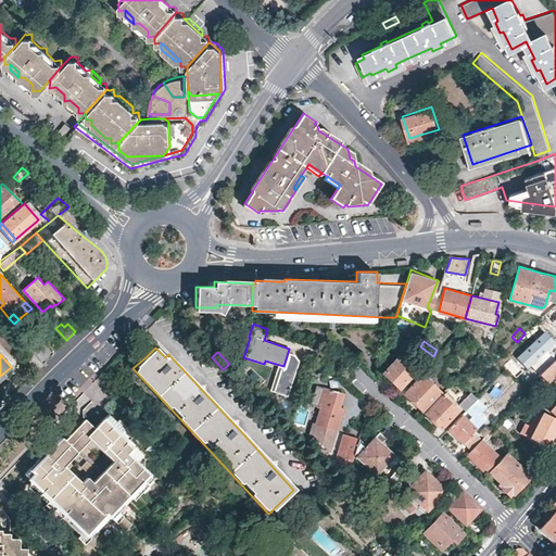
[(413,371),(396,356),(381,373),(397,388),(413,371)]
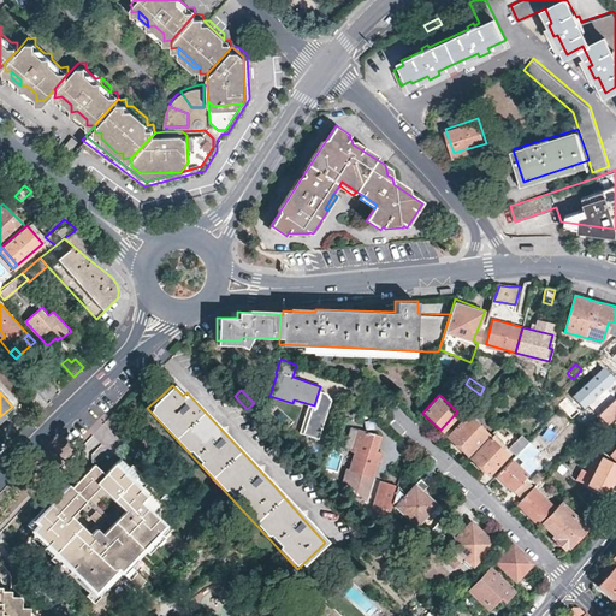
[(615,397),(598,414),(610,425),(615,418),(615,397)]
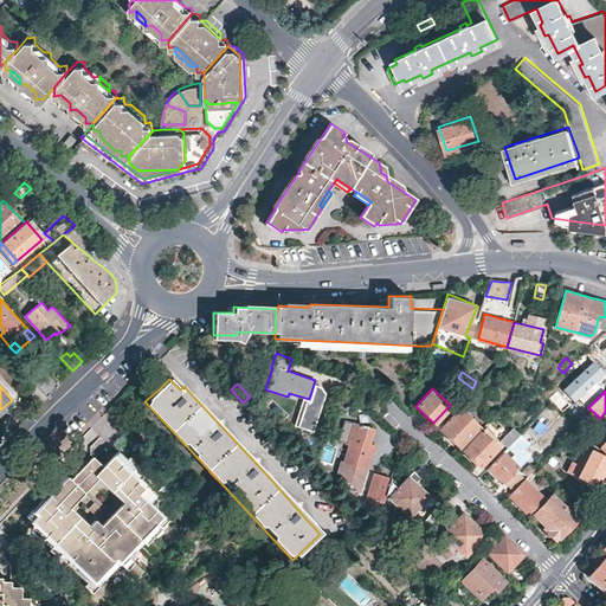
[(468,397),(461,405),(465,410),(472,401),(468,397)]
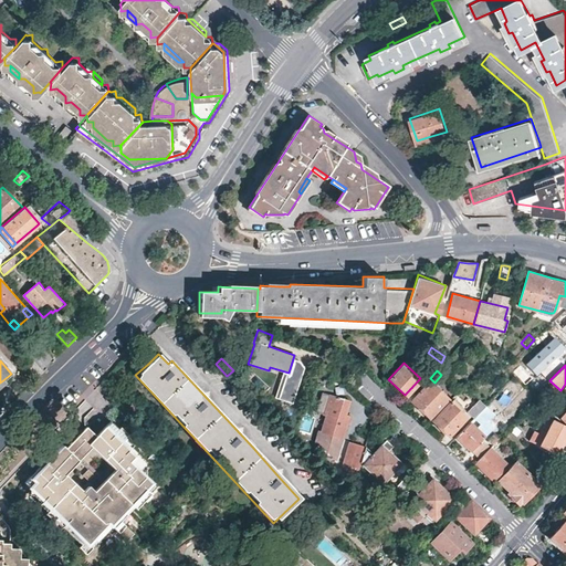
[(430,419),(448,400),(429,381),(411,400),(430,419)]
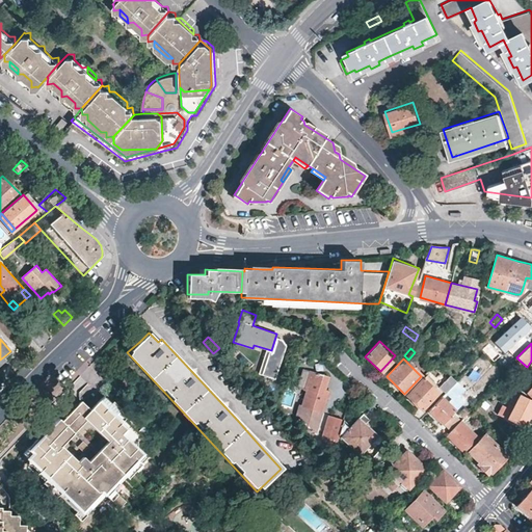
[(323,391),(327,377),(300,369),(294,388),(302,391),(298,405),(295,404),(292,415),(313,433),(326,392),(323,391)]
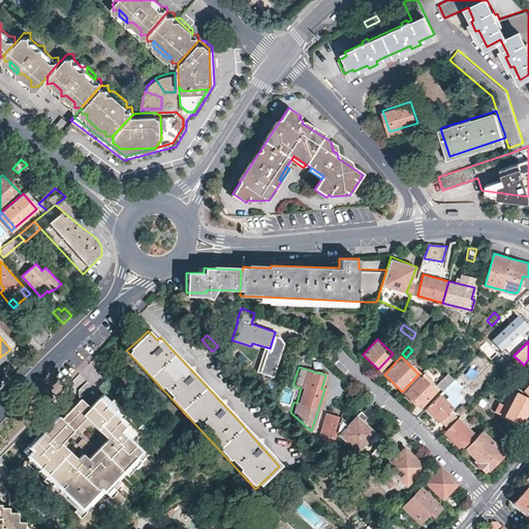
[(435,383),(442,391),(452,380),(443,374),(435,383)]
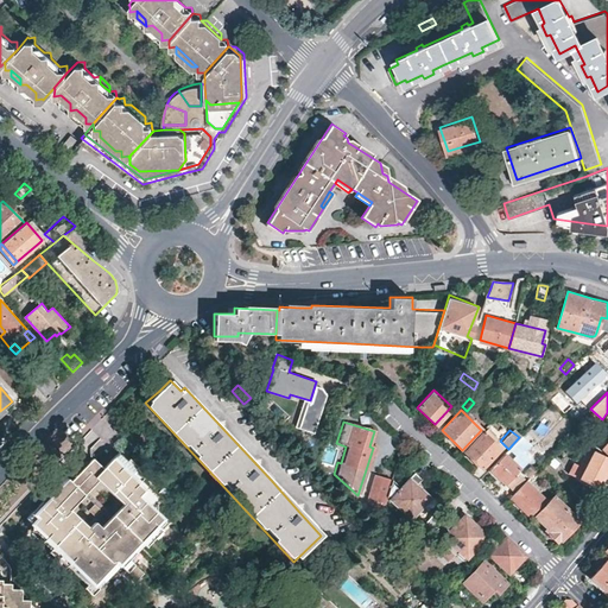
[(500,449),(482,434),(464,451),(482,468),(500,449)]
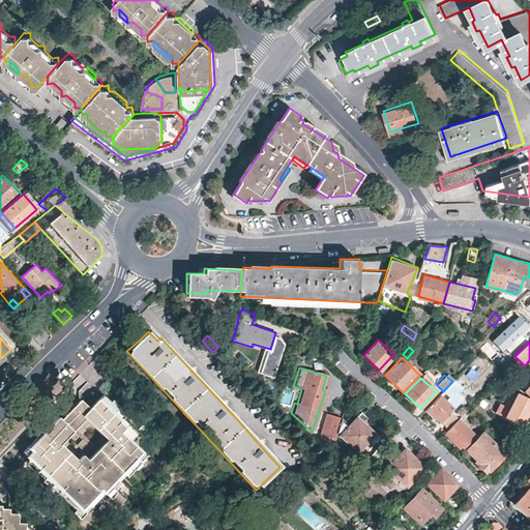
[(503,402),(499,410),(522,423),(529,408),(529,396),(525,392),(521,388),(514,400),(509,398),(506,403),(503,402)]
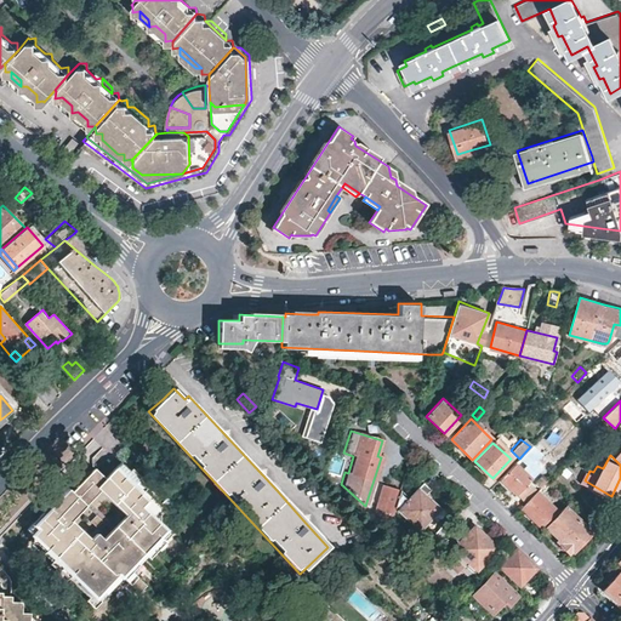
[(124,576),(132,569),(129,567),(141,556),(143,552),(147,554),(169,531),(160,523),(155,518),(159,513),(165,507),(158,501),(146,488),(147,486),(138,478),(131,471),(121,461),(106,477),(97,485),(89,476),(79,484),(74,490),(70,486),(29,528),(57,556),(55,558),(63,565),(61,568),(77,582),(90,596),(93,592),(97,596),(119,573),(124,576)]
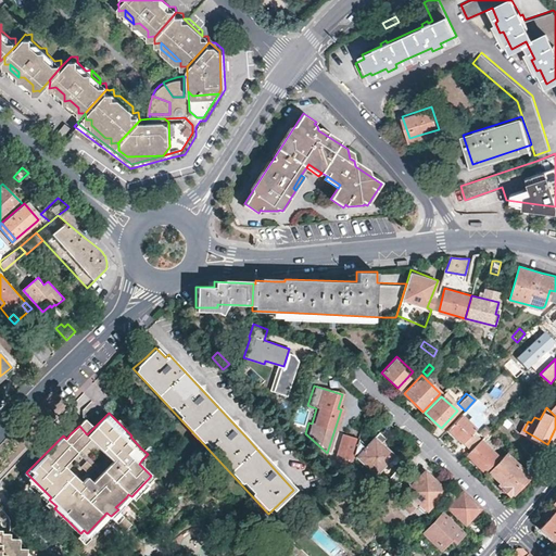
[(460,415),(446,430),(455,438),(457,436),(469,446),(479,436),(474,430),(475,428),(460,415)]
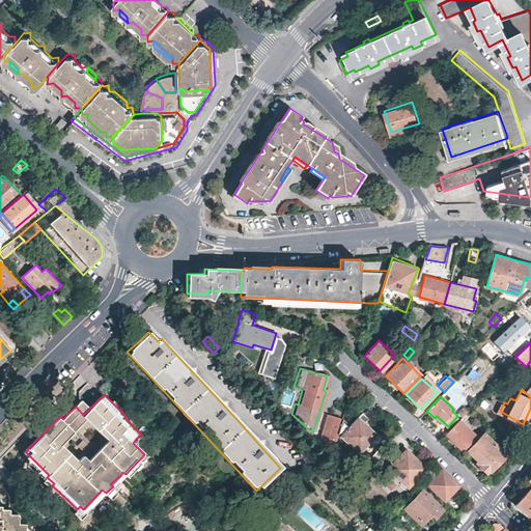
[(82,399),(76,407),(83,415),(90,408),(82,399)]
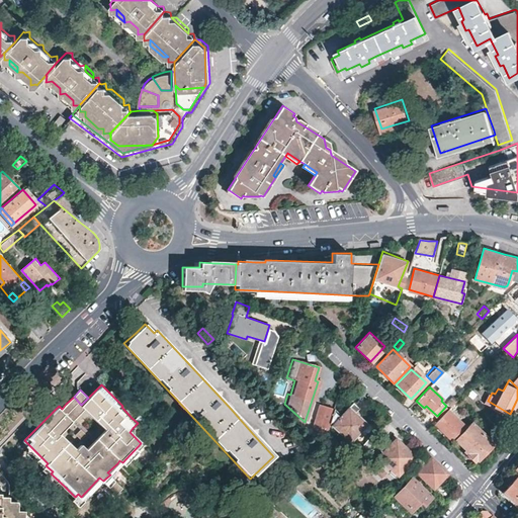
[(451,406),(456,400),(452,396),(447,402),(451,406)]
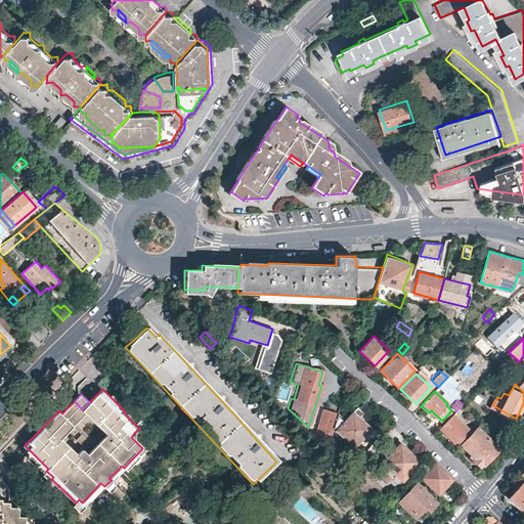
[(467,408),(462,404),(456,410),(441,427),(459,443),(472,429),(459,417),(467,408)]
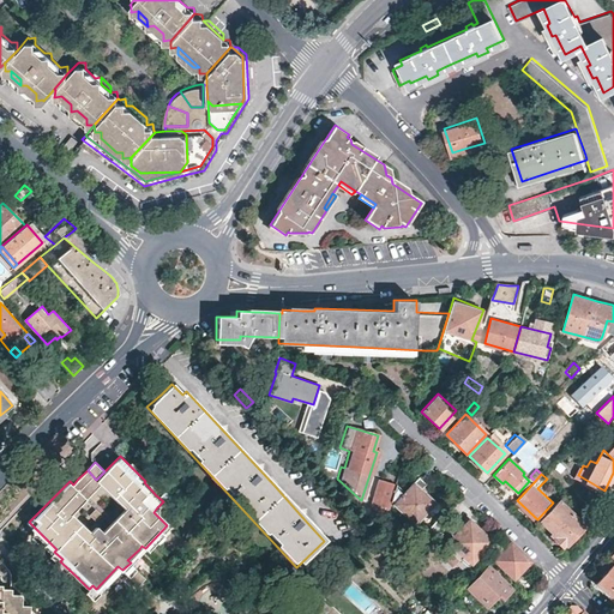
[(401,498),(392,491),(389,504),(415,527),(435,503),(421,491),(426,485),(417,477),(401,498)]
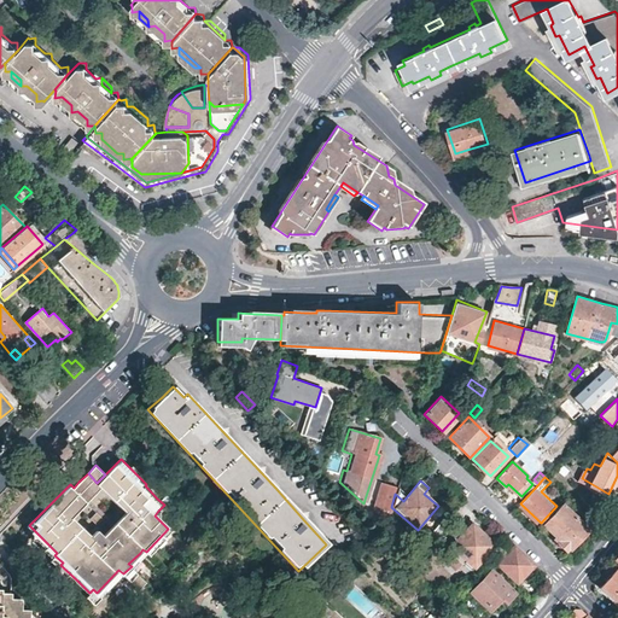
[(377,489),(367,519),(382,534),(391,507),(395,494),(377,489)]
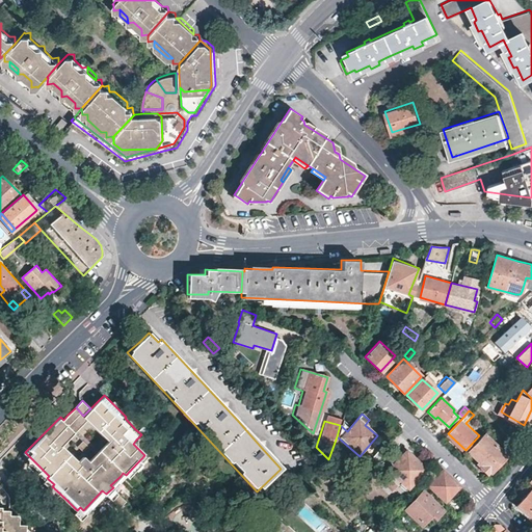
[(505,452),(484,432),(469,450),(480,460),(478,463),(485,471),(487,469),(488,470),(505,452)]
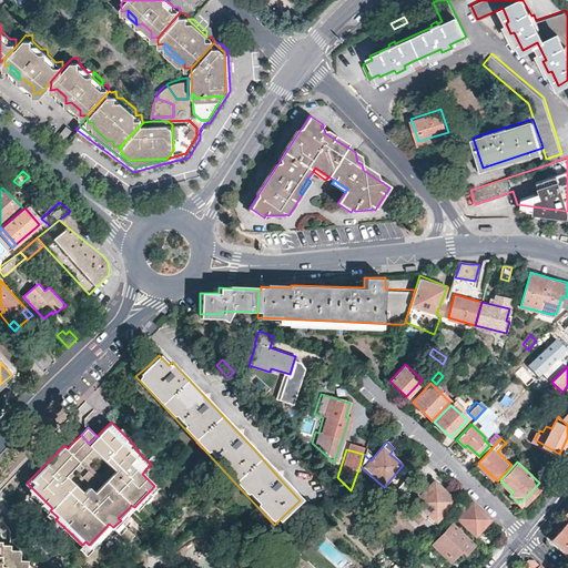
[(408,476),(401,484),(406,488),(413,480),(408,476)]
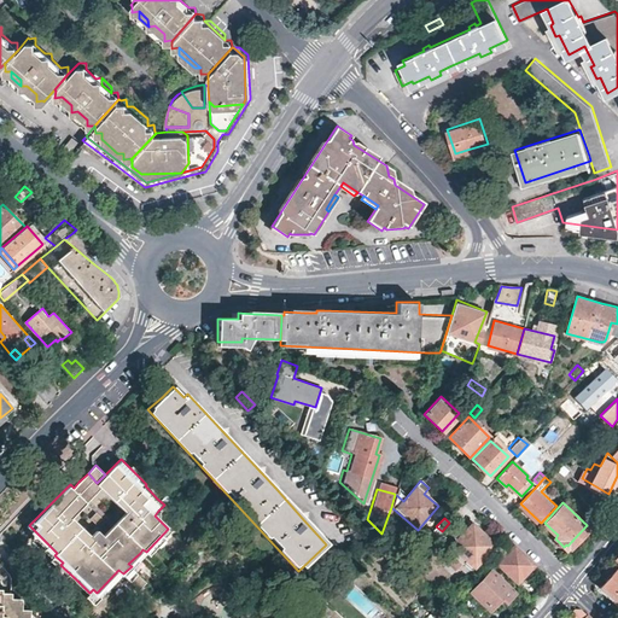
[(449,534),(455,538),(450,543),(466,559),(462,563),(470,570),(476,564),(493,544),(471,523),(466,528),(460,523),(449,534)]
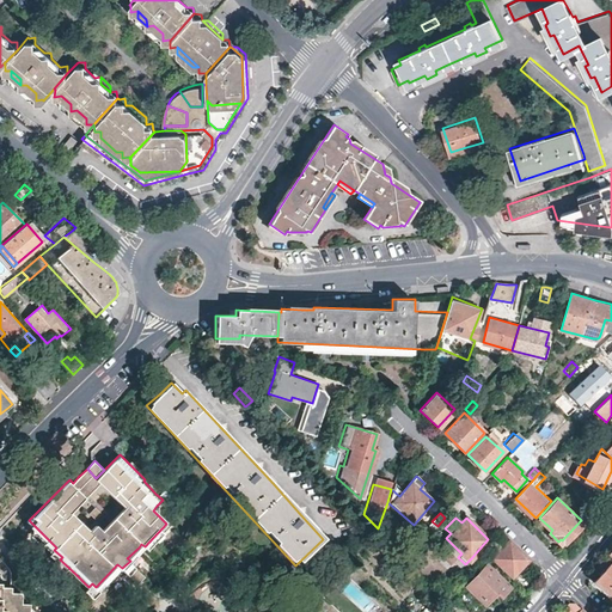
[(432,521),(427,527),(436,536),(441,530),(438,526),(432,521)]
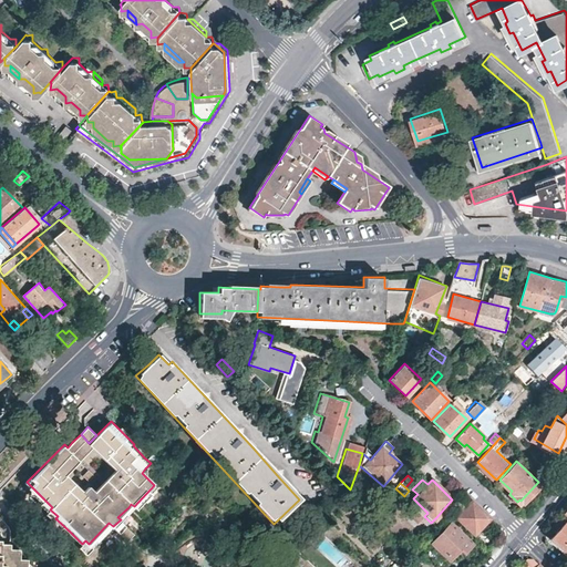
[(428,513),(413,498),(404,507),(419,522),(424,516),(428,513)]
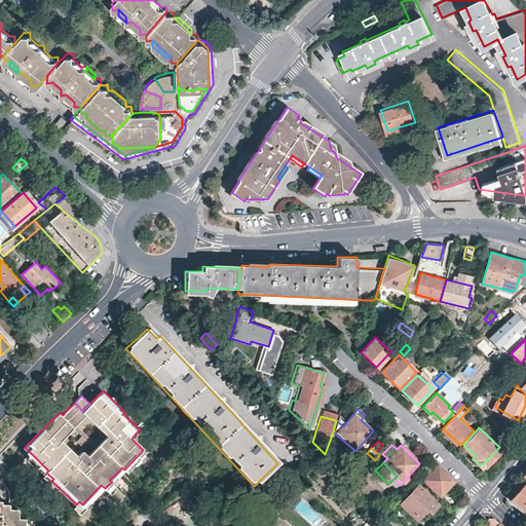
[(422,480),(438,493),(440,495),(453,481),(450,477),(437,464),(422,480)]
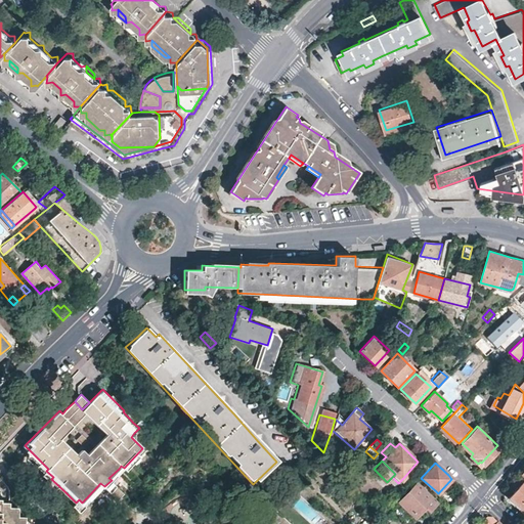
[(108,478),(112,480),(121,472),(119,469),(108,478)]
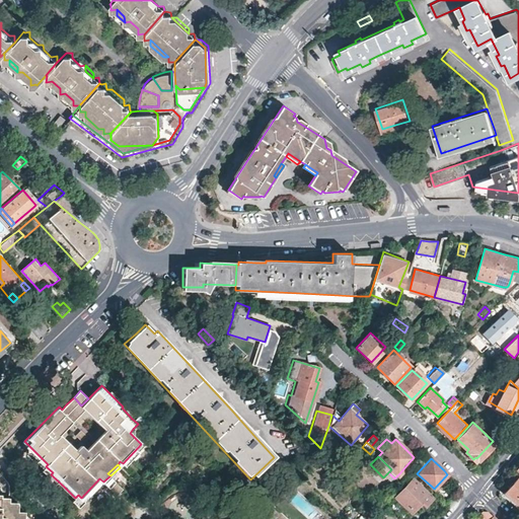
[(518,505),(518,474),(518,475),(512,483),(504,492),(518,505)]
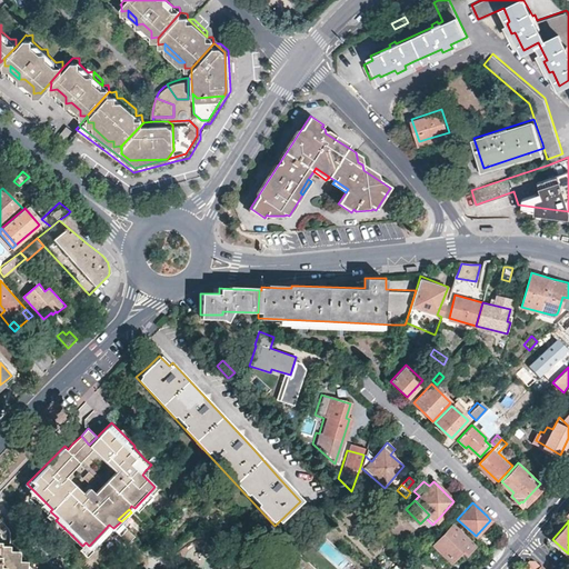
[(113,536),(125,546),(136,535),(121,521),(113,528),(117,532),(113,536)]
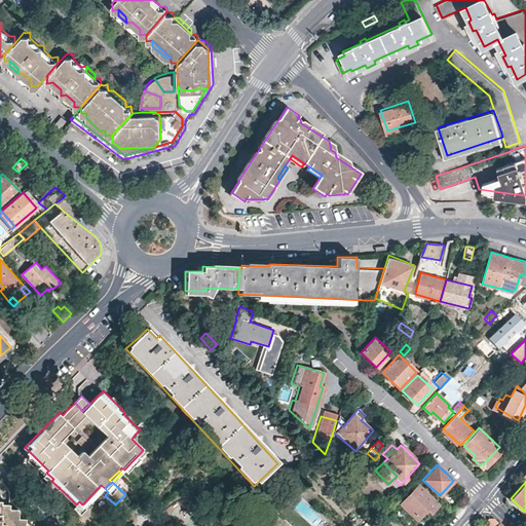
[(402,503),(417,518),(417,519),(426,510),(430,513),(438,504),(417,485),(402,503)]
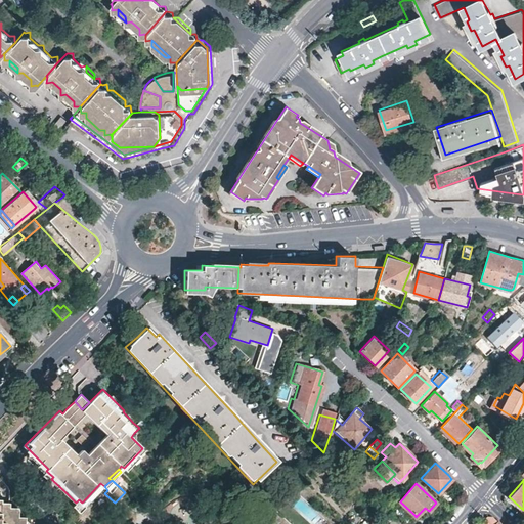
[(265,500),(257,507),(261,511),(269,505),(265,500)]
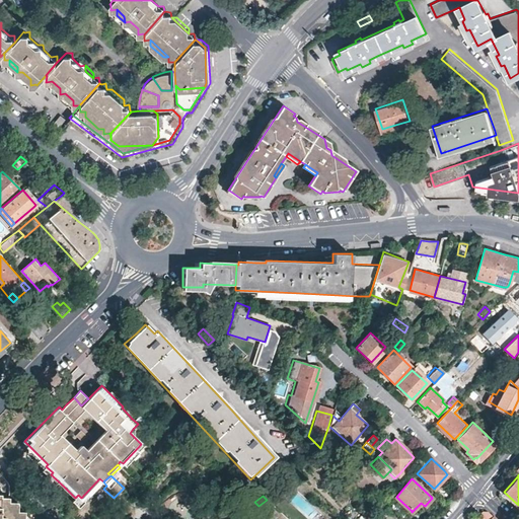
[(25,518),(25,512),(18,512),(18,502),(10,502),(9,497),(2,497),(2,502),(0,502),(0,518),(25,518)]
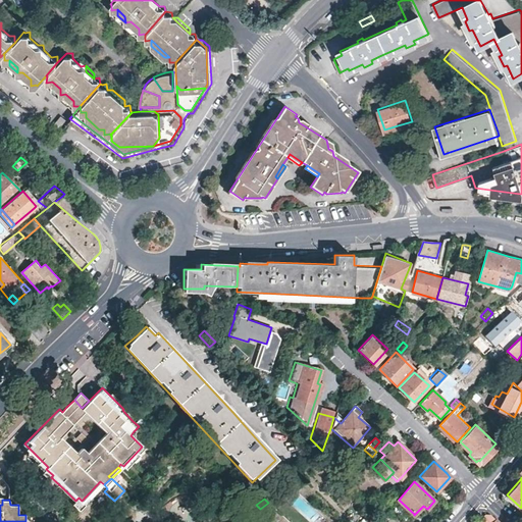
[(410,519),(414,514),(399,500),(394,504),(410,519)]
